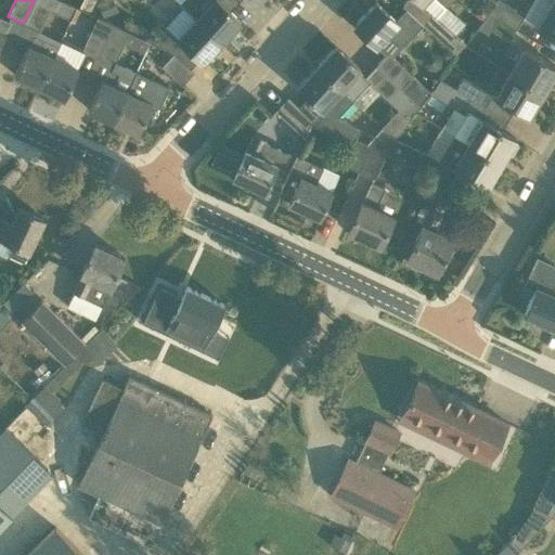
[(34,0),(23,23),(39,30),(49,9),(54,11),(59,0),(34,0)]
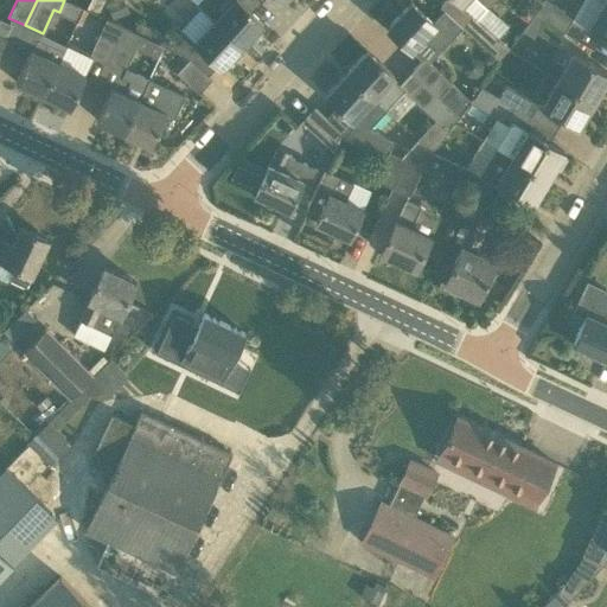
[(199,5),(242,44),(263,21),(251,11),(253,11),(238,0),(198,0),(196,2),(199,5)]
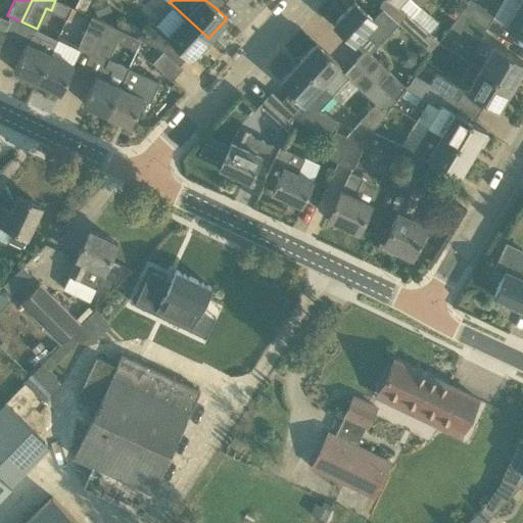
[(382,8),(397,22),(430,51),(439,40),(411,15),(424,0),(383,0),(379,5),(382,8)]
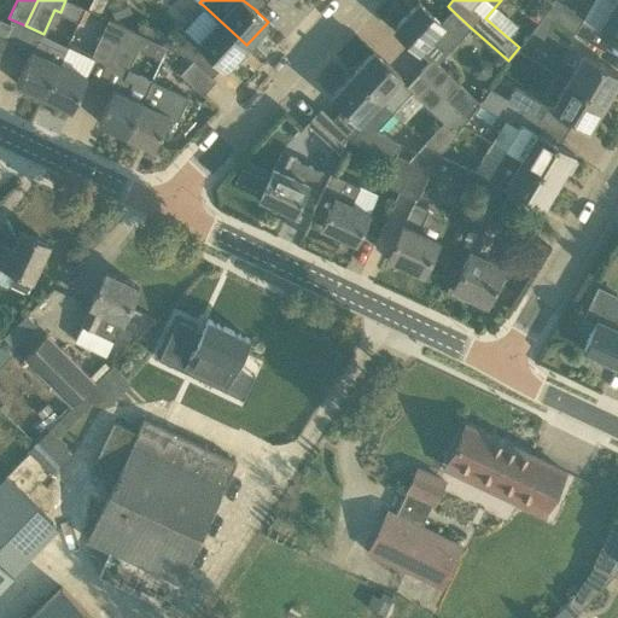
[(573,31),(583,15),(558,0),(553,0),(546,13),(573,31)]
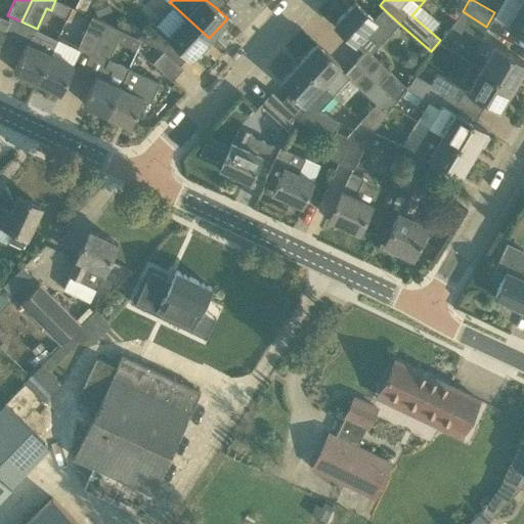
[(334,24),(355,43),(367,30),(381,43),(389,35),(388,34),(398,23),(383,8),(373,18),(354,1),(334,24)]
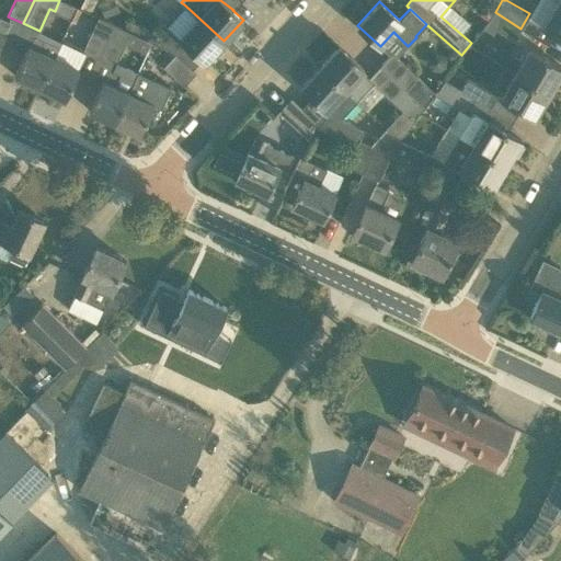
[(560,3),(558,2),(542,27),(560,37),(560,3)]
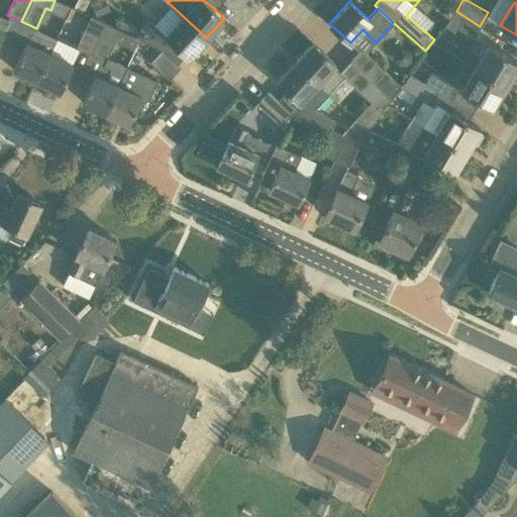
[(177,64),(185,54),(189,57),(206,37),(170,4),(152,23),(147,18),(139,27),(139,38),(162,49),(177,64)]
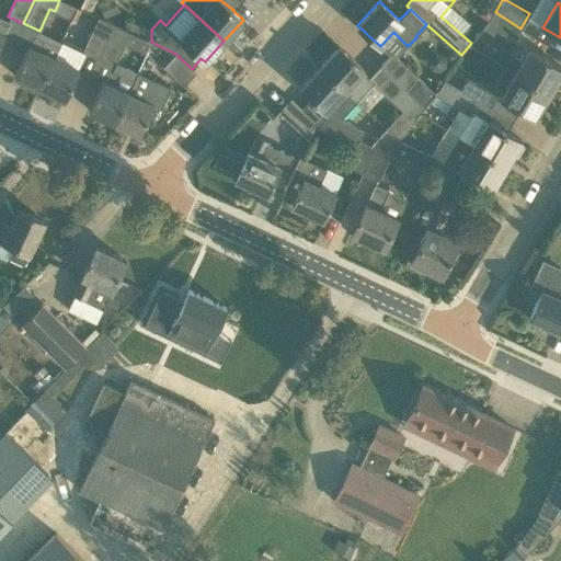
[(521,29),(495,12),(494,12),(482,27),(493,34),(495,29),(514,39),(521,29)]
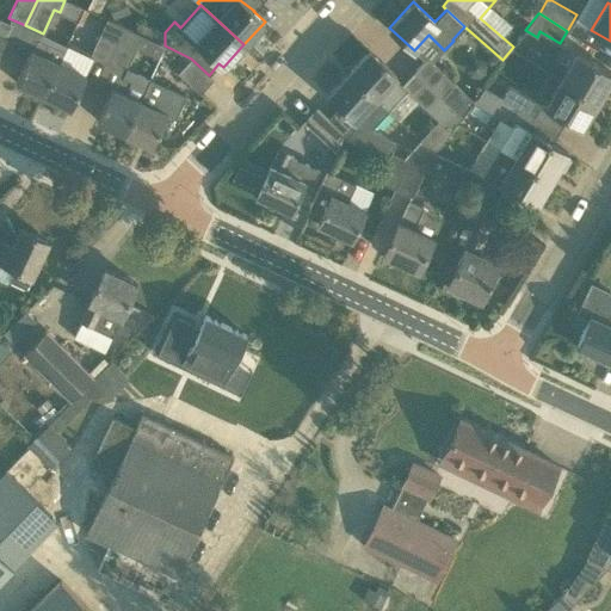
[(0,17),(0,45),(4,37),(12,23),(0,17)]
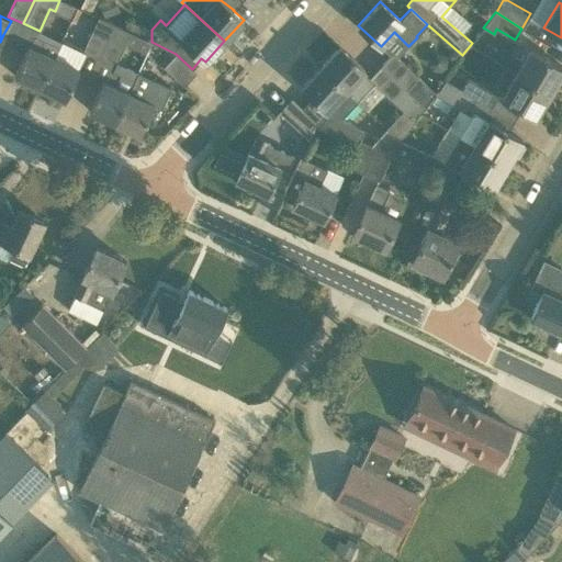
[(98,58),(114,24),(99,18),(83,52),(98,58)]
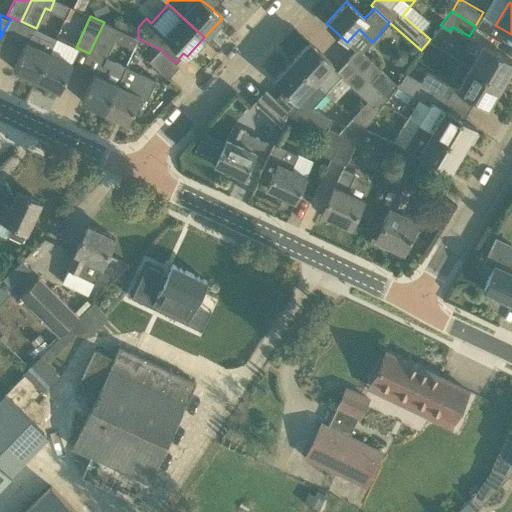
[(104,22),(89,53),(104,60),(106,56),(114,40),(119,29),(112,26),(104,22)]
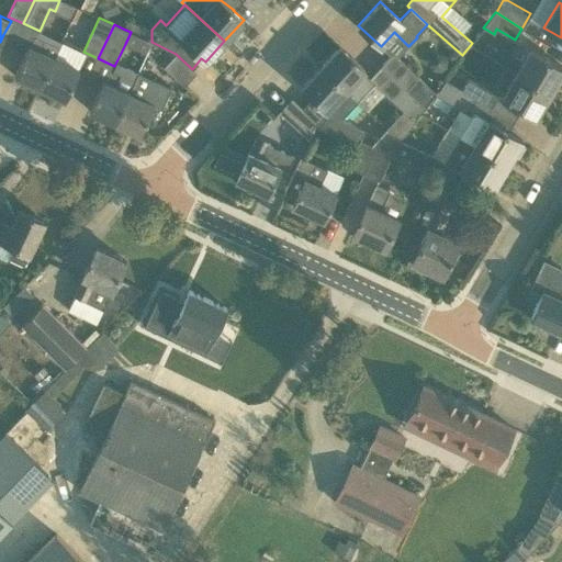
[(14,76),(40,88),(54,58),(59,46),(34,34),(29,46),(27,46),(14,76)]
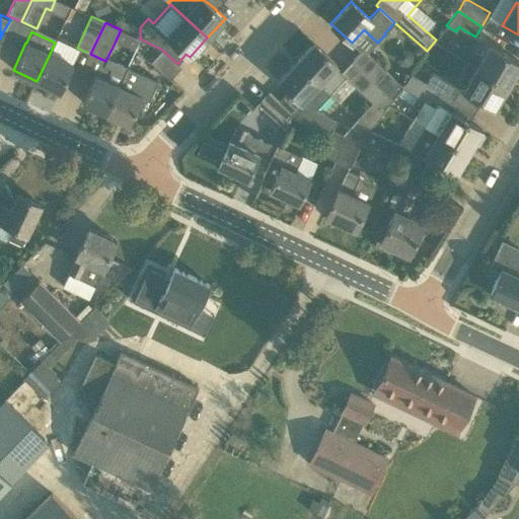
[(313,43),(295,62),(329,93),(346,75),(336,66),(338,64),(323,51),(322,52),(313,43)]
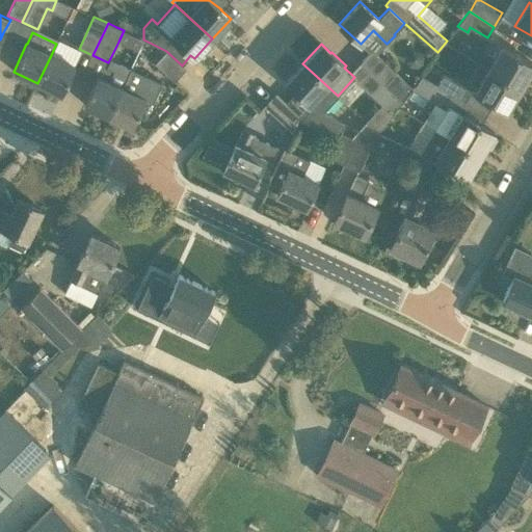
[(488,69),(521,88),(531,69),(531,62),(503,46),(488,69)]
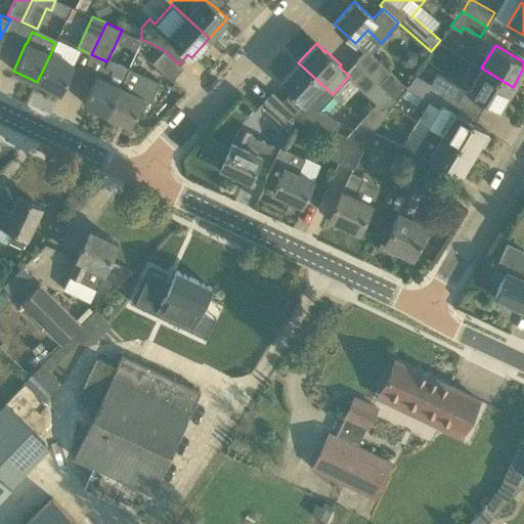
[(153,61),(157,66),(171,79),(182,68),(179,64),(164,50),(153,61)]
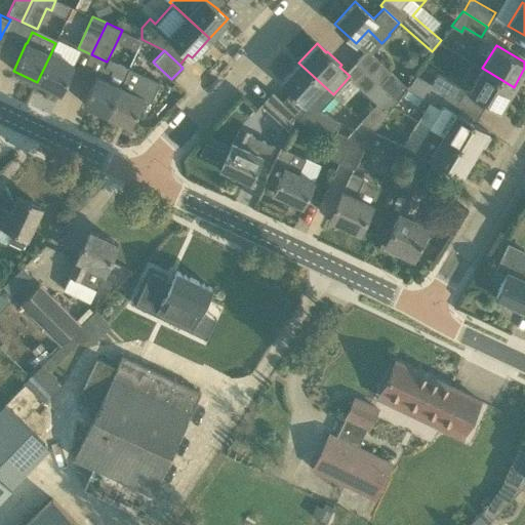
[(365,51),(356,62),(363,69),(396,99),(406,87),(406,86),(370,53),(369,55),(365,51)]
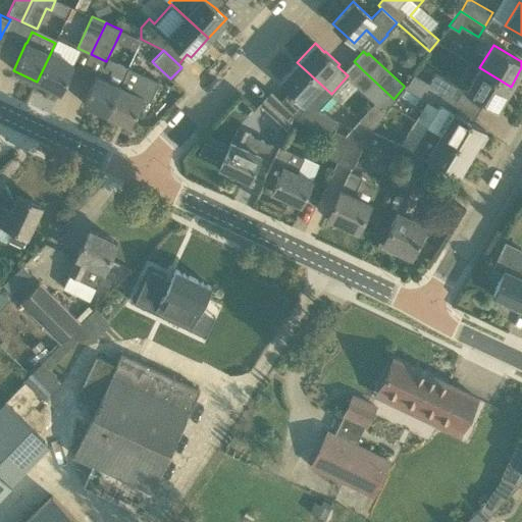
[(72,64),(50,54),(37,82),(60,92),(72,64)]
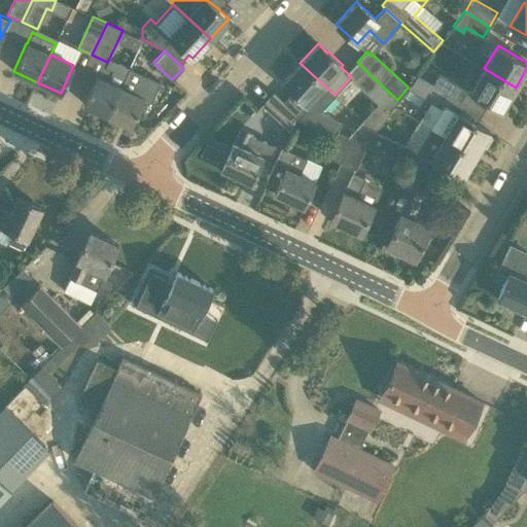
[(308,103),(311,106),(312,105),(320,110),(335,95),(300,63),(282,82),(291,92),(291,93),(305,105),(308,103)]
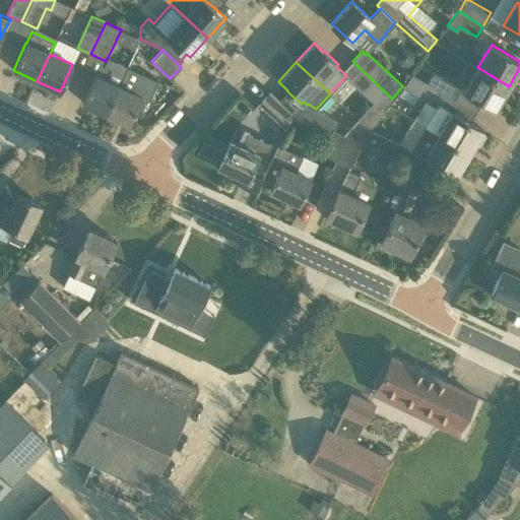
[(149,100),(156,84),(158,80),(127,66),(122,74),(106,113),(129,124),(142,96),(149,100)]
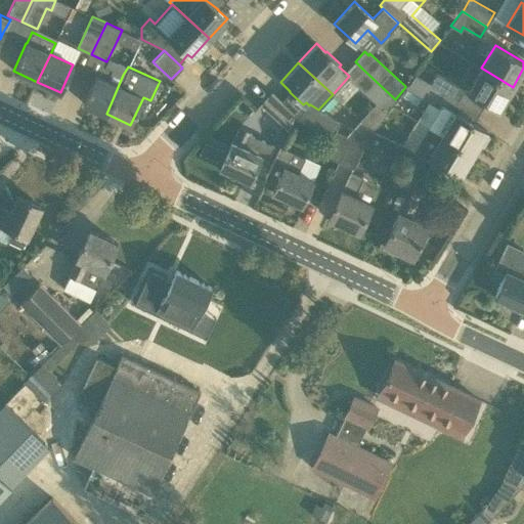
[(513,87),(481,68),(467,92),(498,111),(513,87)]
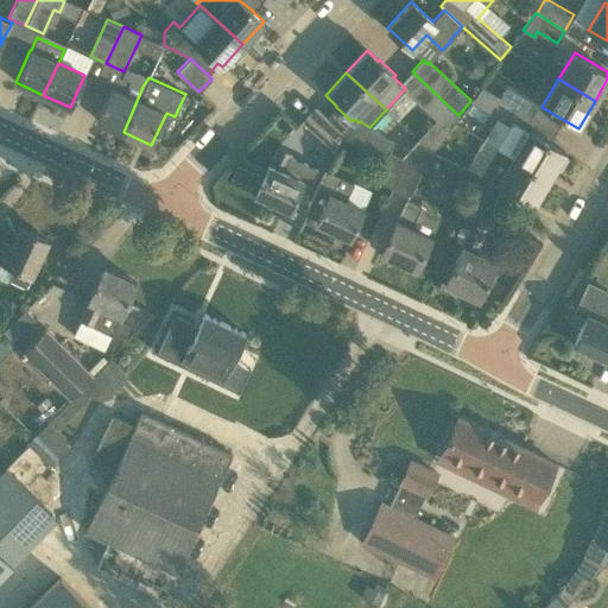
[(124,132),(143,87),(130,80),(124,93),(112,87),(96,119),(124,132)]
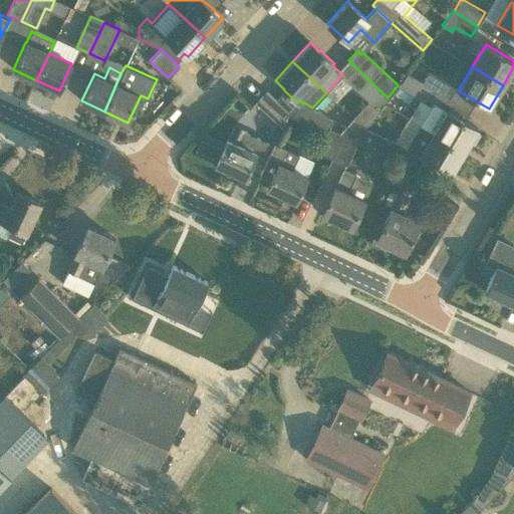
[(382,104),(388,97),(355,67),(345,79),(368,101),(353,117),(363,127),(364,127),(378,109),(382,104)]
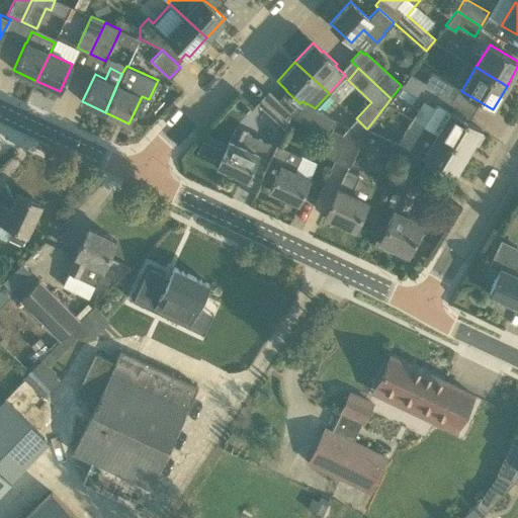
[(458,88),(431,71),(424,82),(452,98),(458,88)]
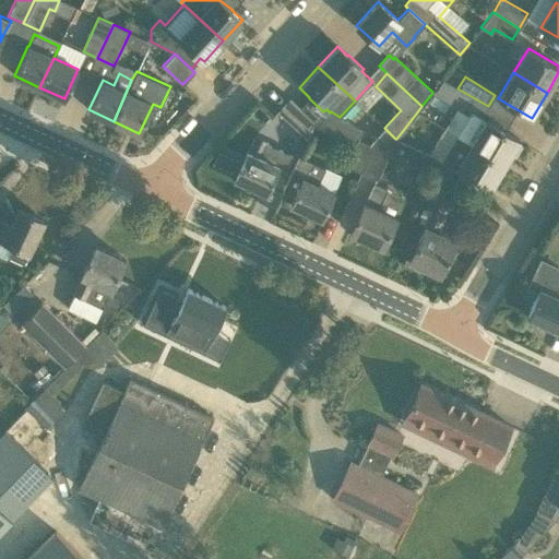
[(482,117),(488,106),(458,88),(443,80),(437,91),(435,88),(432,92),(432,93),(468,115),(456,134),(504,164),(520,140),(486,119),(482,117)]
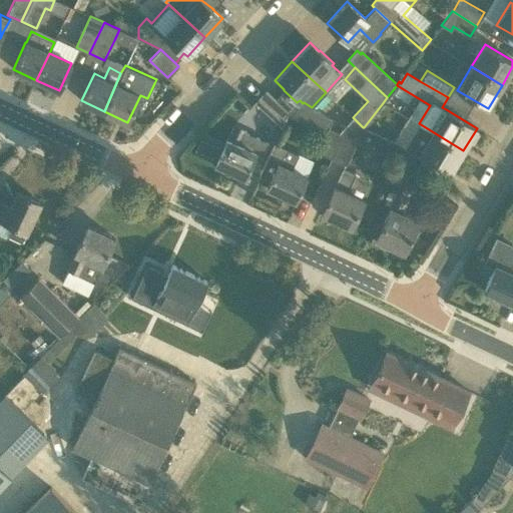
[(266,89),(254,102),(282,126),(289,111),(266,89)]
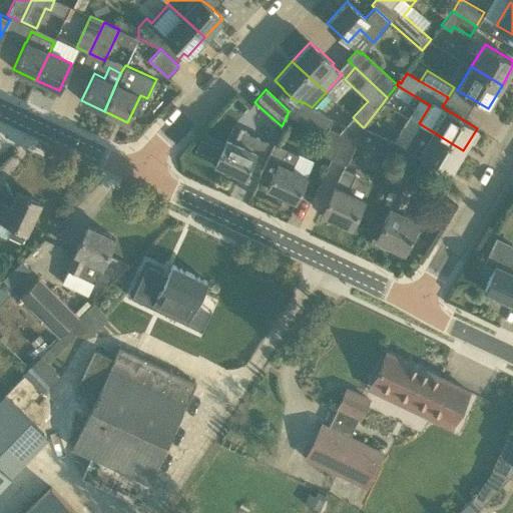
[(328,131),(329,128),(333,119),(312,107),(304,102),(303,103),(292,116),(328,131)]
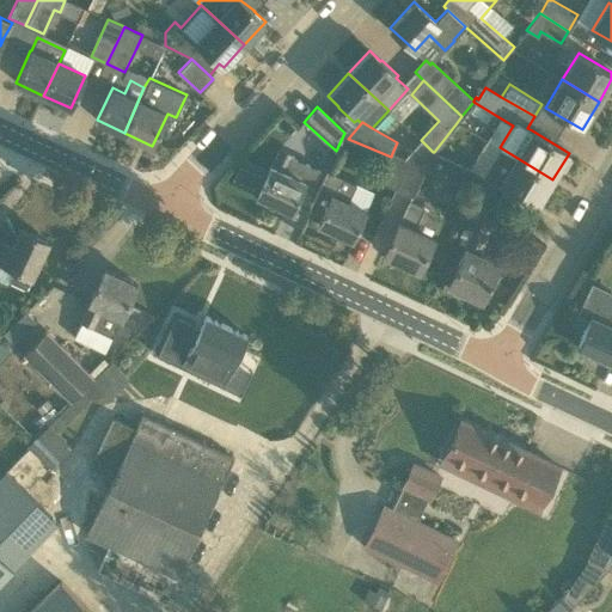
[(426,167),(433,152),(421,140),(404,158),(410,160),(426,167)]
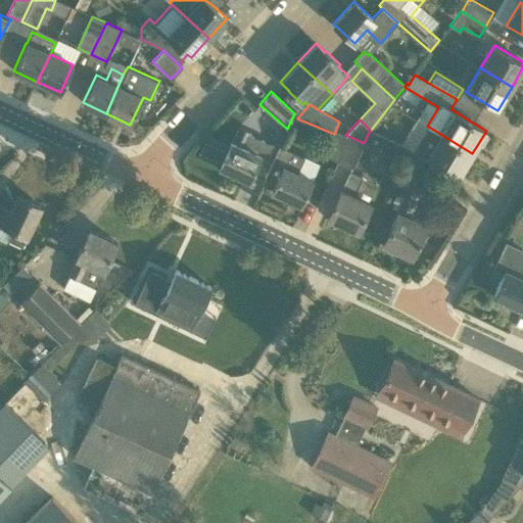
[(251,173),(265,178),(271,163),(266,161),(274,145),(249,134),(250,132),(239,126),(232,141),(231,141),(220,167),(248,180),(251,173)]
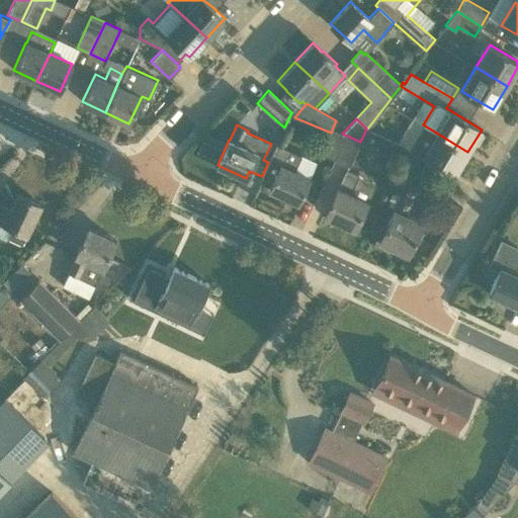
[(467,152),(423,124),(409,148),(453,175),(467,152)]
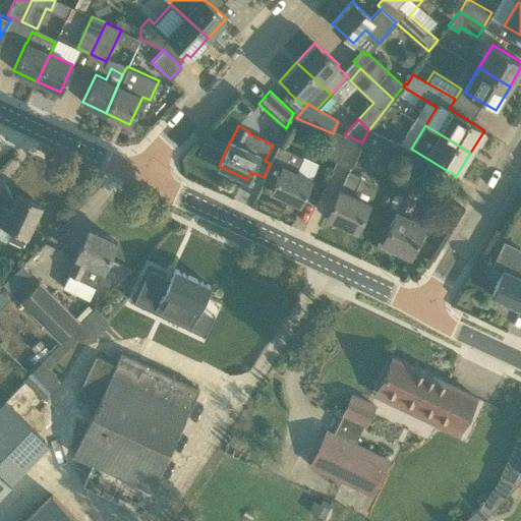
[(405,163),(411,151),(369,129),(368,129),(362,142),(405,163)]
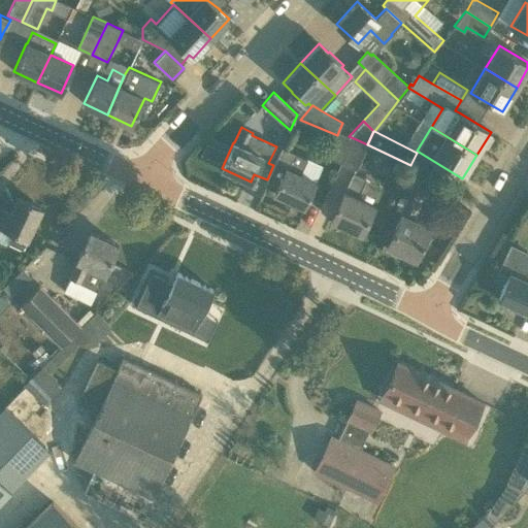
[(354,138),(349,136),(338,132),(337,135),(327,156),(341,163),(354,138)]
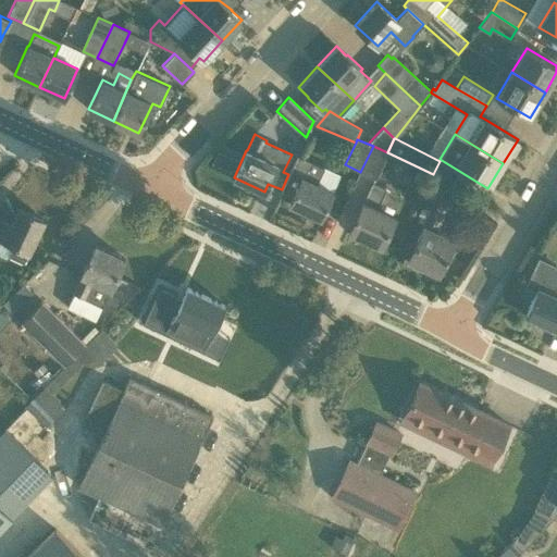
[(387,152),(373,146),(360,172),(375,178),(387,152)]
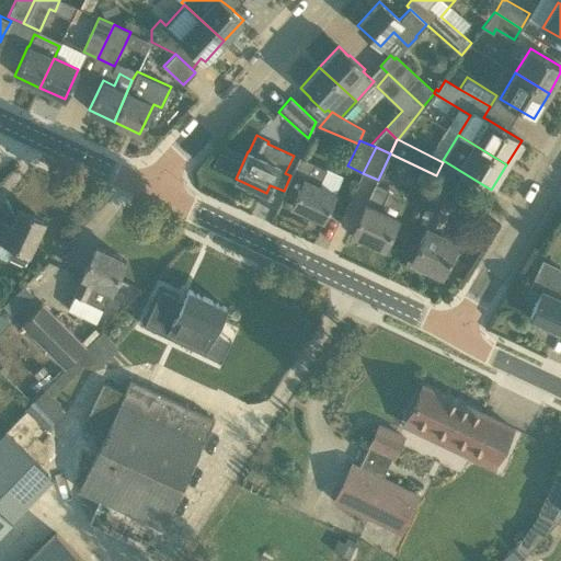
[(290,175),(284,191),(283,192),(295,197),(292,205),(320,218),(334,192),(319,184),(327,168),(299,156),(290,175)]
